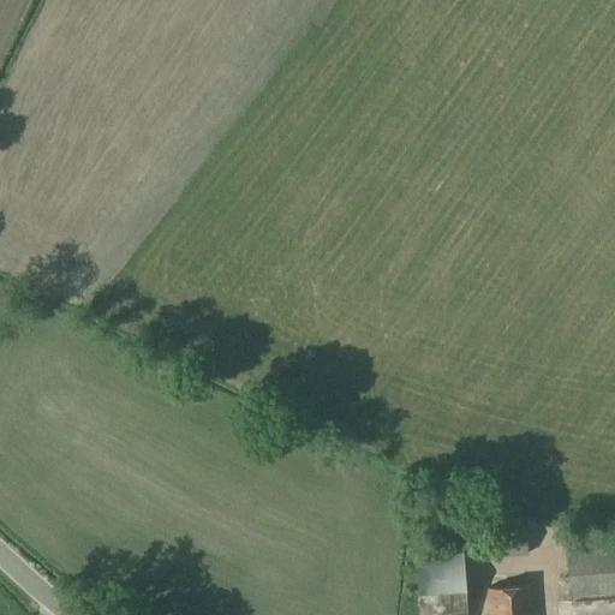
[(614,545),(597,548),(596,533),(566,536),(566,550),(569,597),(614,593),(614,545)]
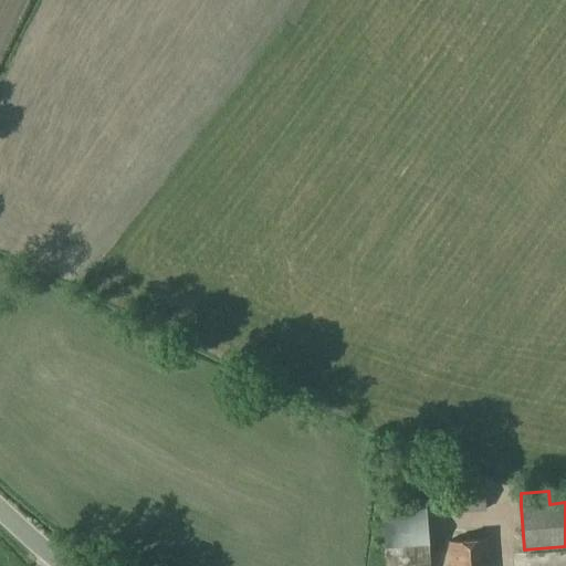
[(430,565),(426,496),(381,500),(385,565),(430,565)]
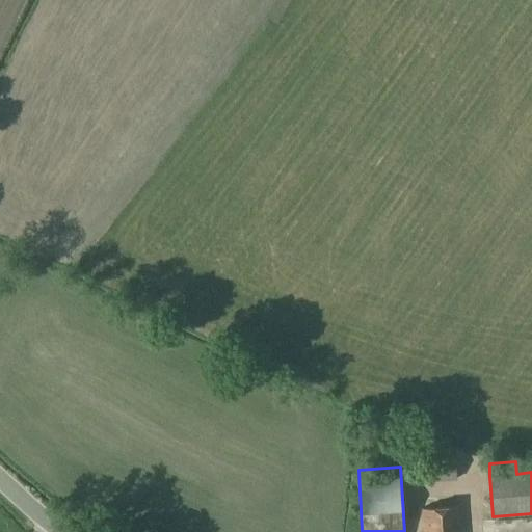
[(459,531),(458,507),(422,509),(423,531),(459,531)]
